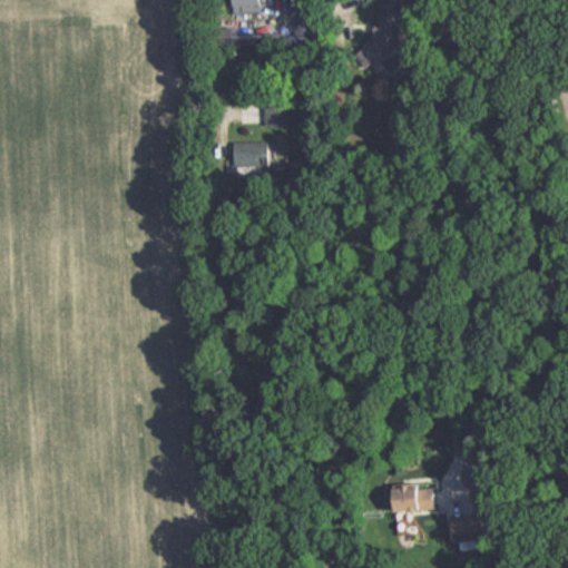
[(263,13),(262,0),(233,0),(233,13),(263,13)]
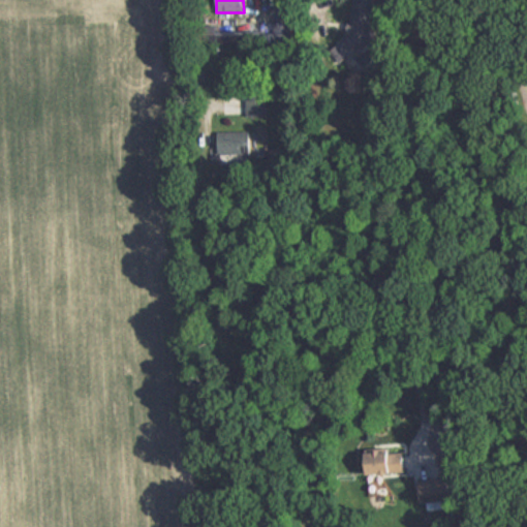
[(372,0),(350,0),(342,60),(351,61),(353,43),(367,45),(372,0)]
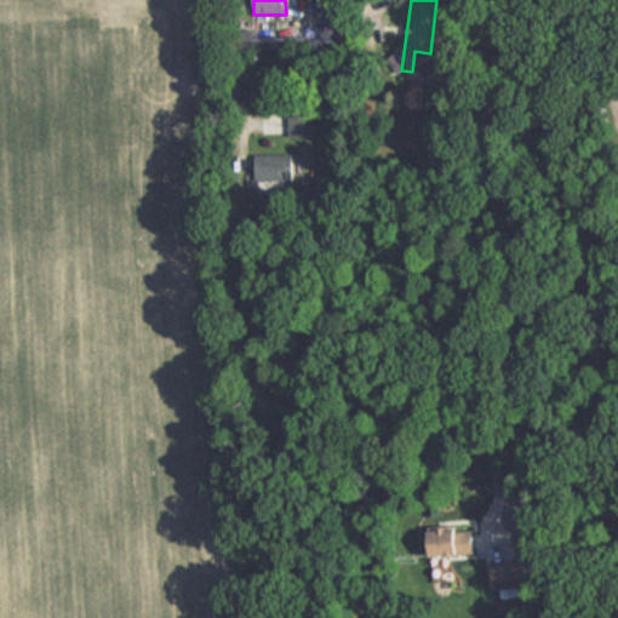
[(292,63),(292,41),(247,41),(247,63),(292,63)]
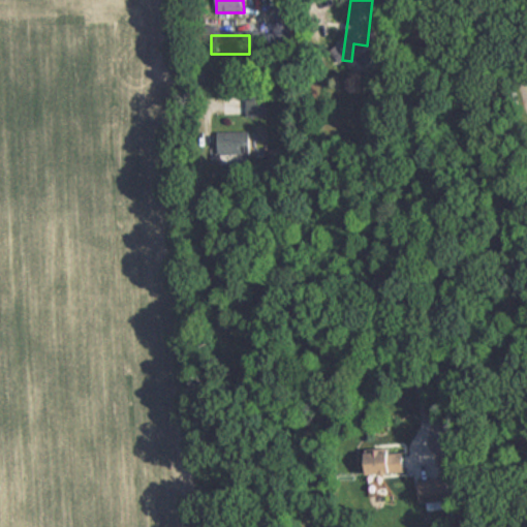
[(265,118),(265,94),(246,94),(246,118),(265,118)]
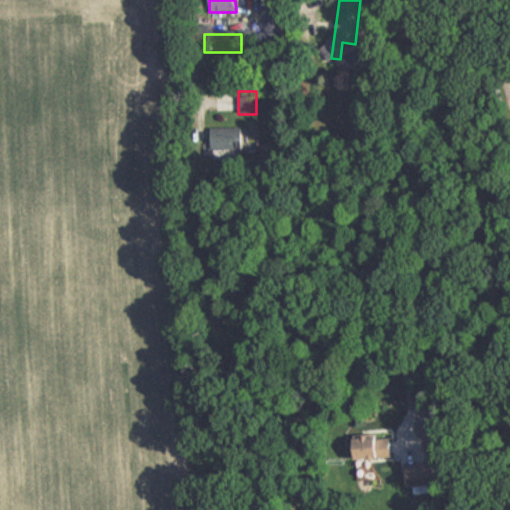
[(209,150),(242,150),(242,129),(209,129),(209,150)]
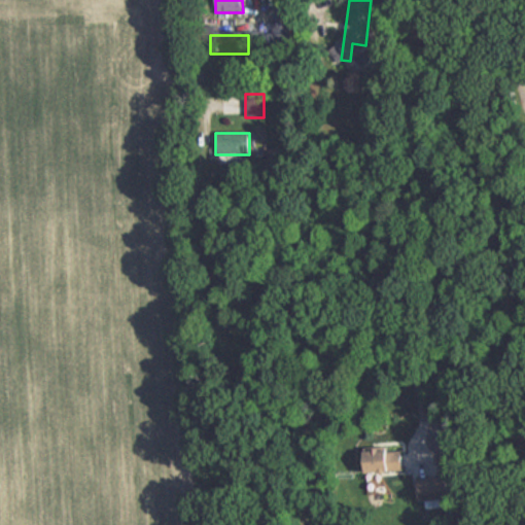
[(416,500),(441,500),(441,479),(416,479),(416,500)]
